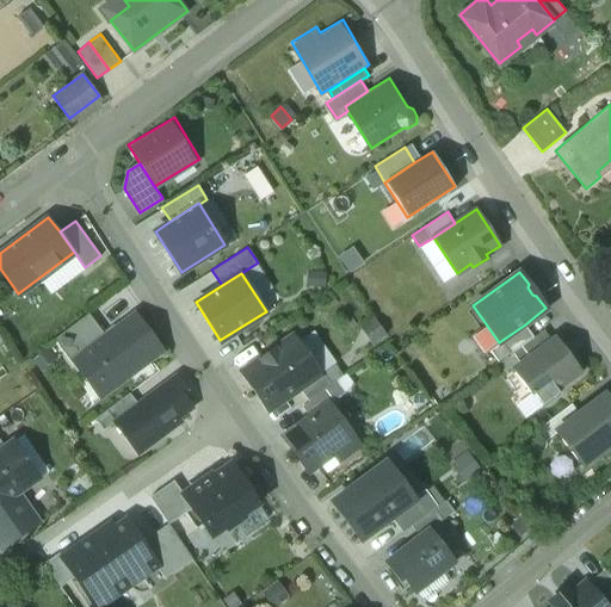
[(88,313),(54,338),(73,363),(74,360),(73,359),(106,335),(88,313)]
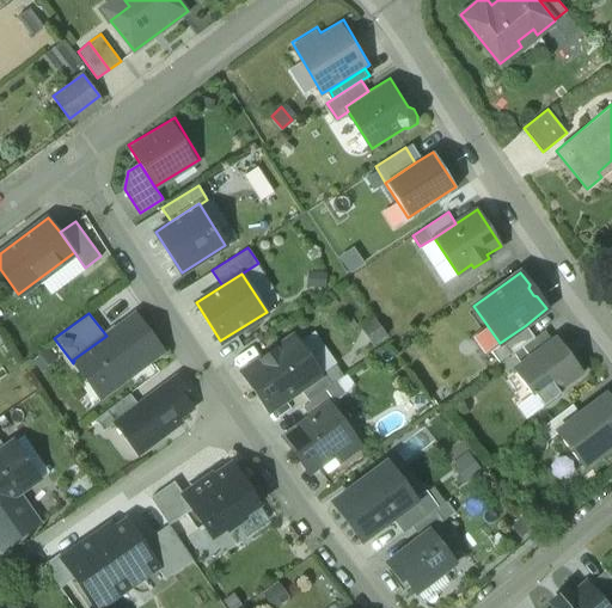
[(106,336),(73,360),(74,361),(86,378),(92,373),(106,392),(158,354),(148,341),(152,337),(135,314),(106,336)]
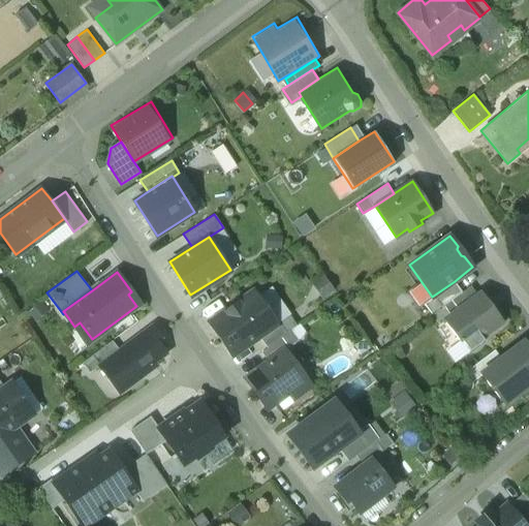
[(432,297),(425,303),(431,312),(461,290),(455,281),(432,297)]
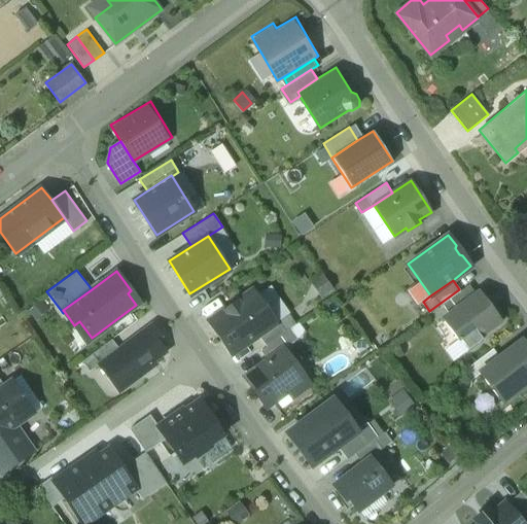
[(253,289),(208,320),(231,353),(258,335),(276,321),(253,289)]
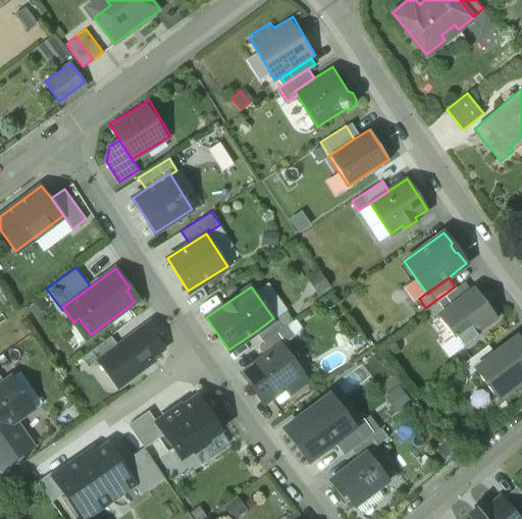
[(475,289),(438,315),(454,335),(455,334),(464,346),(478,335),(475,331),(480,328),(496,317),(475,289)]
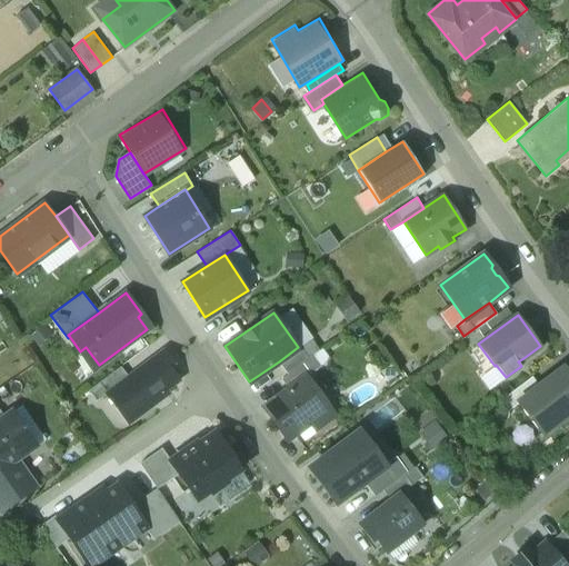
[(298,347),(279,361),(287,371),(319,349),(311,338),(298,347)]
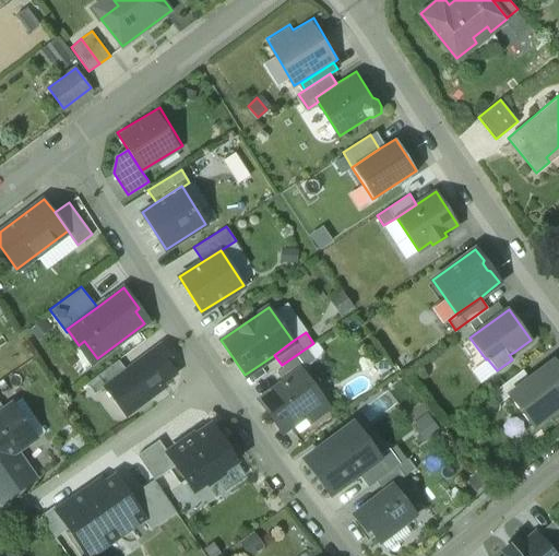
[(126,369),(105,385),(127,414),(165,386),(162,382),(166,379),(168,364),(165,359),(170,356),(161,343),(126,369)]
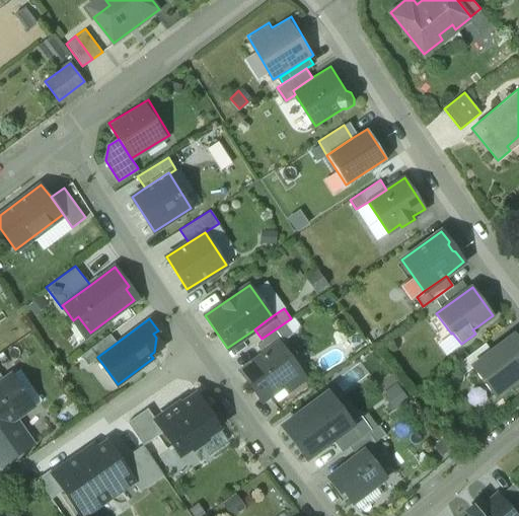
[(286,323),(256,345),(263,350),(282,336),(285,341),(293,333),(286,323)]
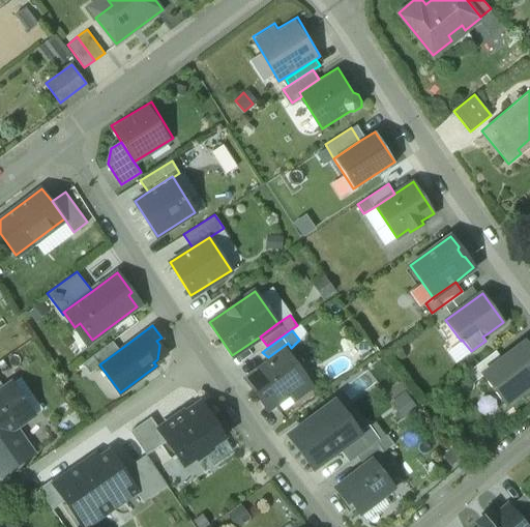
[(480,370),(483,375),(484,375),(505,404),(529,386),(529,340),(527,335),(501,355),(480,370)]
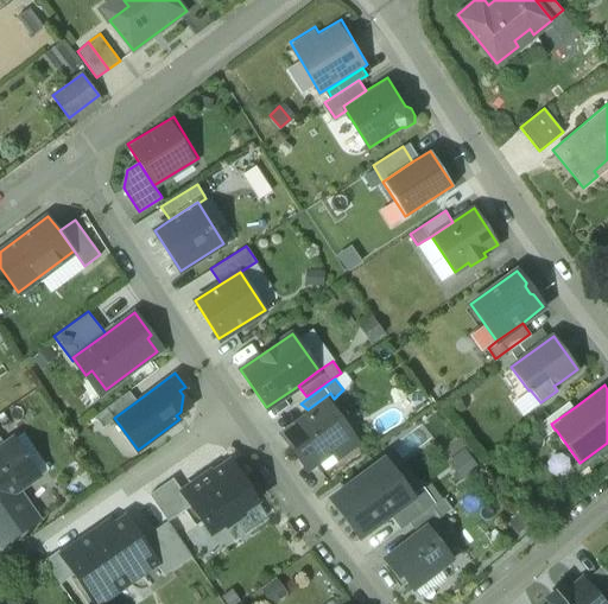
[(128,390),(95,415),(103,426),(114,418),(137,401),(128,390)]
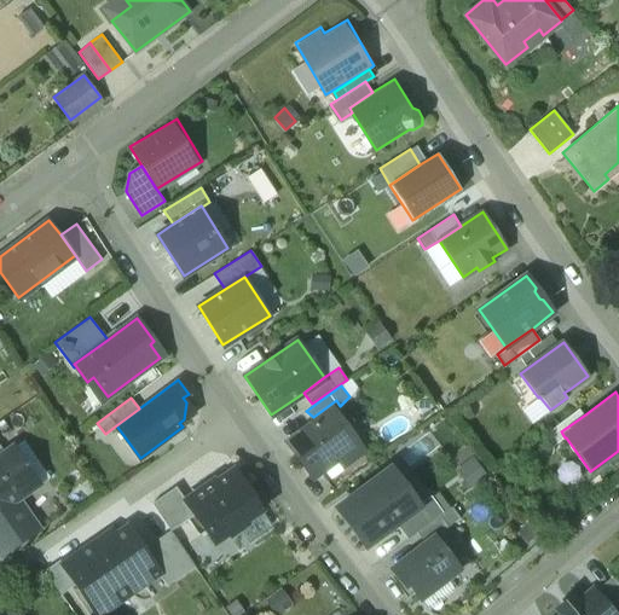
[(313,417),(284,439),(314,479),(340,460),(346,469),(372,450),(340,406),(336,400),(313,417)]
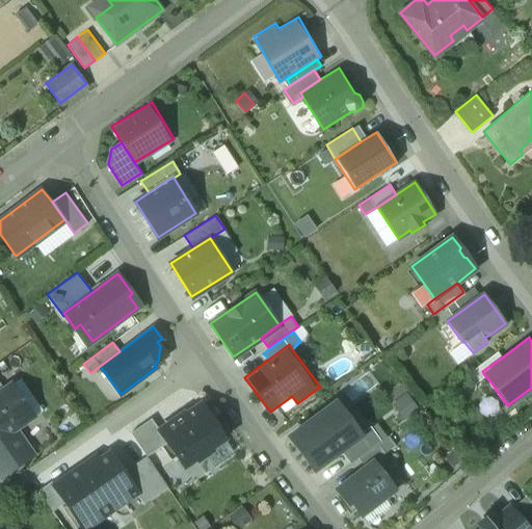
[(498,349),(469,373),(477,382),(485,376),(482,371),(503,356),(498,349)]
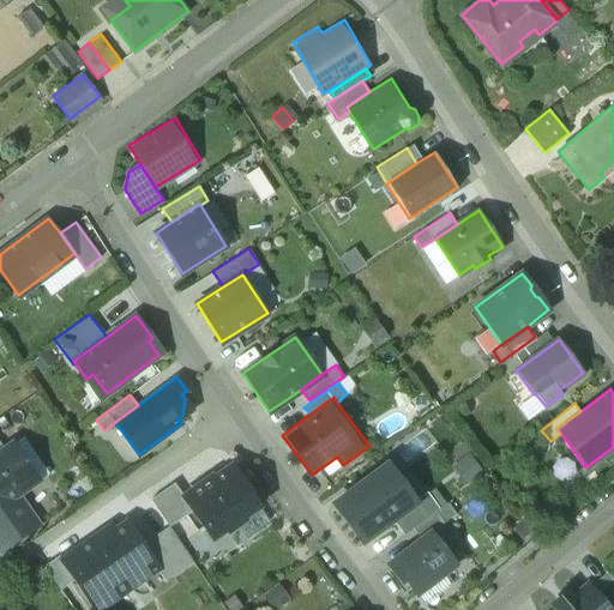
[(38,524),(18,494),(38,479),(13,442),(5,448),(0,451),(0,548),(1,550),(24,533),(38,524)]
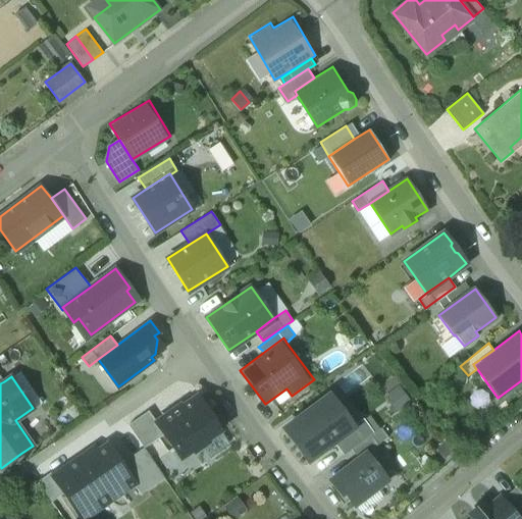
[(342,401),(331,388),(306,408),(282,425),(310,462),(337,443),(359,425),(357,422),(346,407),(342,401)]
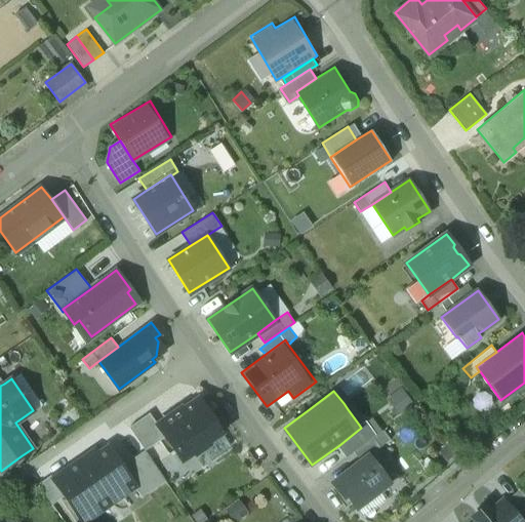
[(404,392),(391,396),(395,409),(408,404),(404,392)]
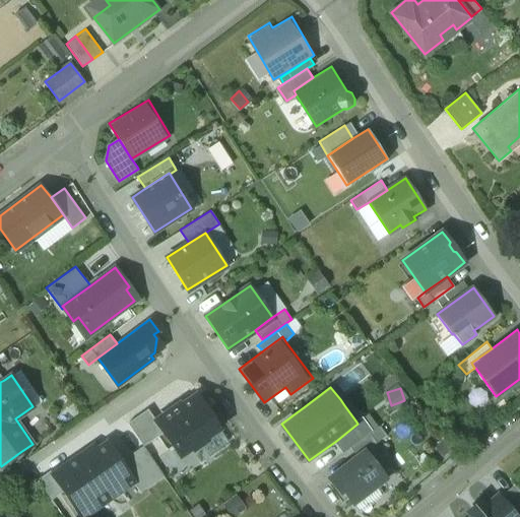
[(196,394),(181,405),(180,403),(155,419),(155,421),(164,432),(180,456),(192,448),(193,449),(207,440),(206,438),(219,429),(196,394)]
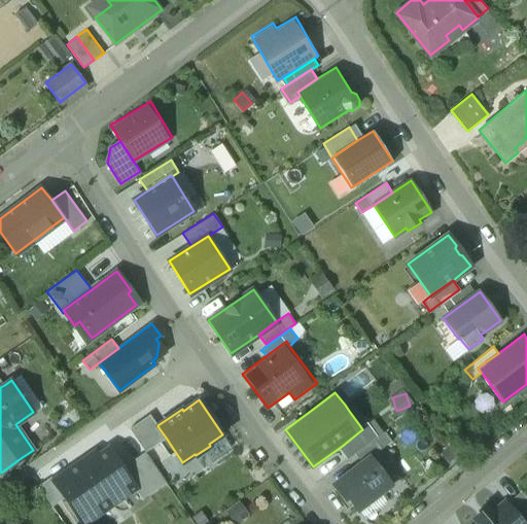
[(149,414),(129,428),(145,451),(145,452),(166,438),(157,426),(157,425),(149,414)]
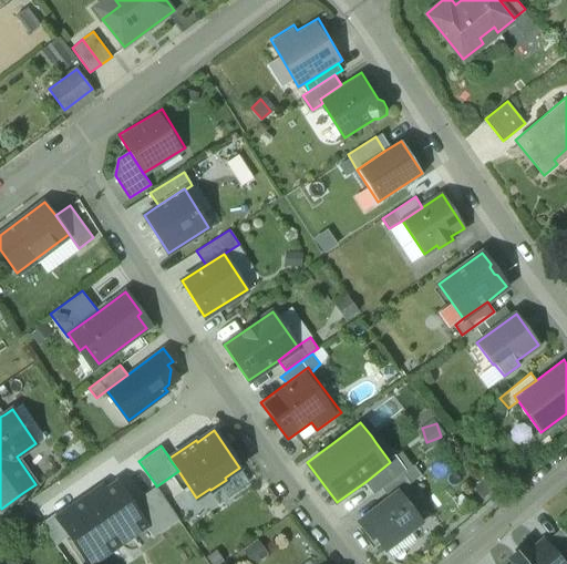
[(395,455),(388,459),(390,462),(367,481),(373,492),(405,469),(395,455)]
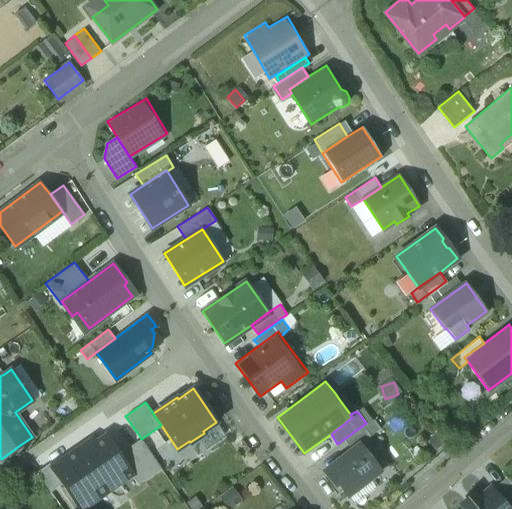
[(373,418),(344,440),(351,449),(359,444),(380,427),(373,418)]
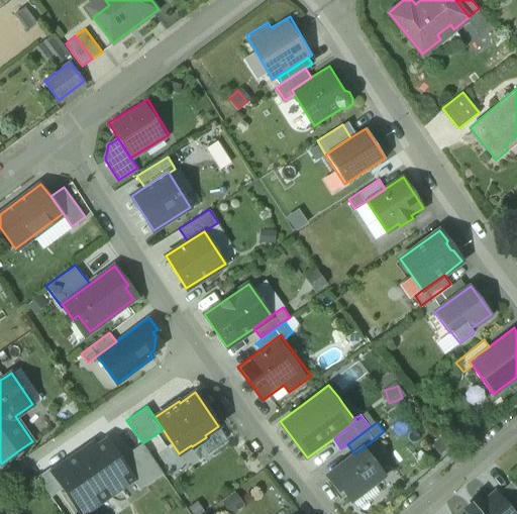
[(99,441),(96,436),(78,449),(50,468),(65,488),(83,513),(87,513),(136,480),(137,479),(120,454),(107,435),(99,441)]
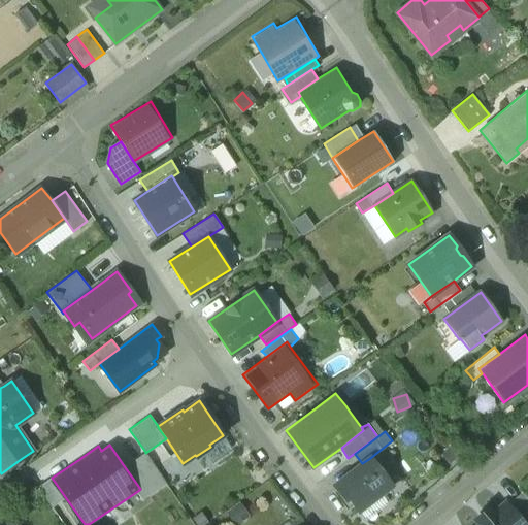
[(145,453),(145,452),(123,464),(140,489),(139,490),(142,499),(166,483),(145,453)]
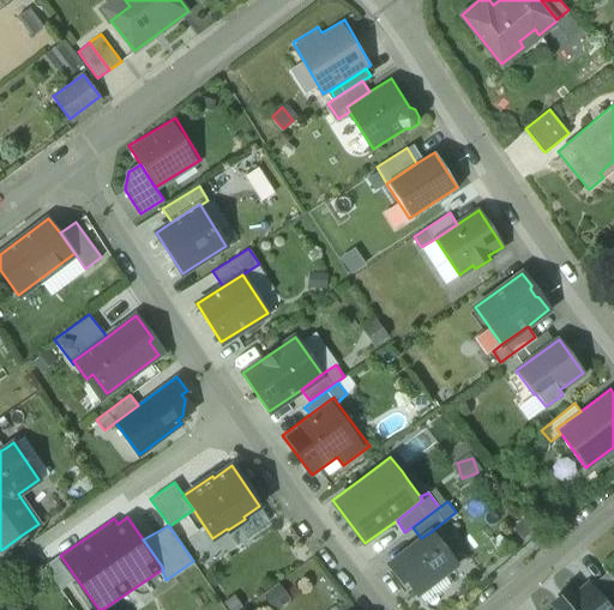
[(421,538),(389,563),(402,581),(405,579),(417,593),(455,565),(431,532),(421,538)]
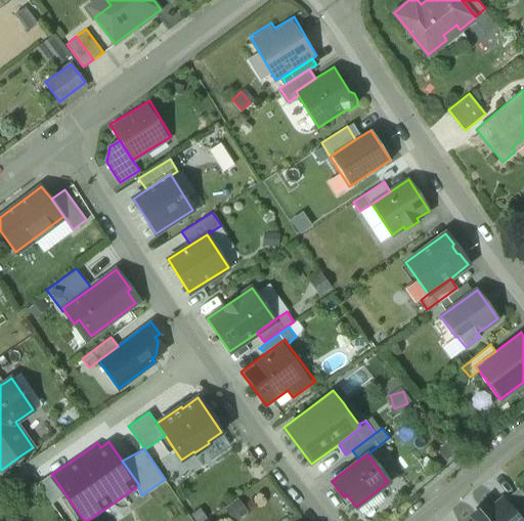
[(52,504),(66,494),(51,474),(38,483),(52,504)]
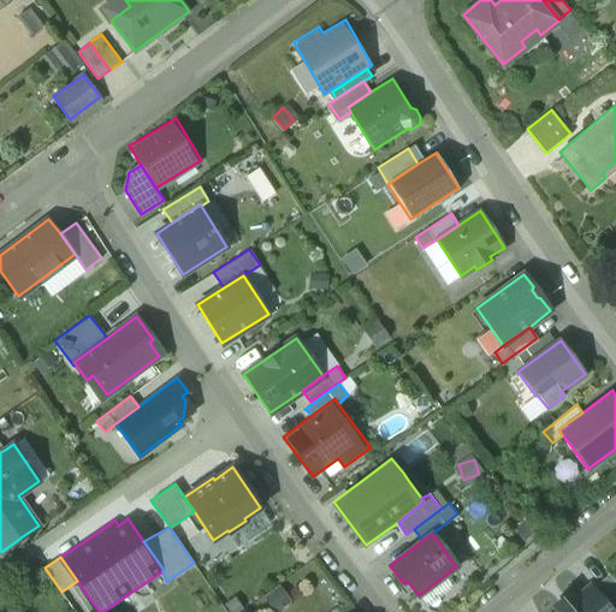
[(615,580),(609,572),(596,582),(615,607),(615,580)]
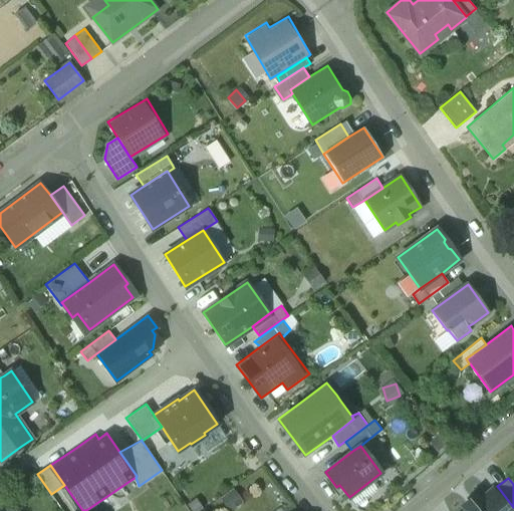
[(480,500),(477,495),(464,506),(467,510),(465,510),(513,510),(513,507),(497,486),(492,490),(480,500)]
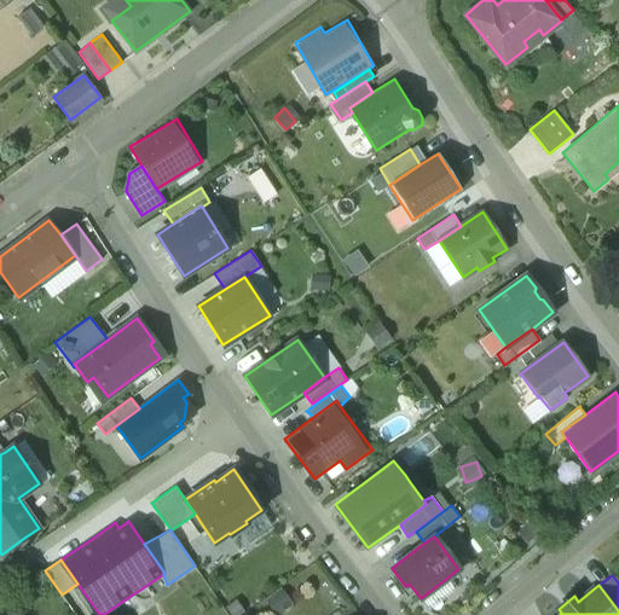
[(281,589),(267,599),(276,611),(279,609),(281,610),(288,605),(287,603),(290,601),(281,589)]
